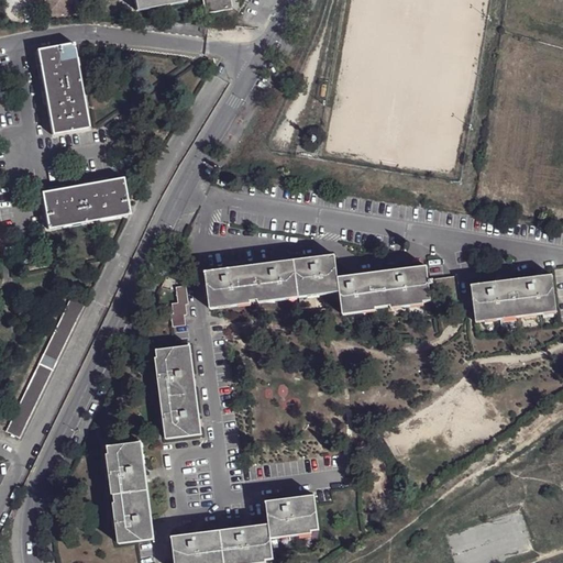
[(47,0),(48,2),(46,4),(47,14),(74,11),(73,0),(47,0)]
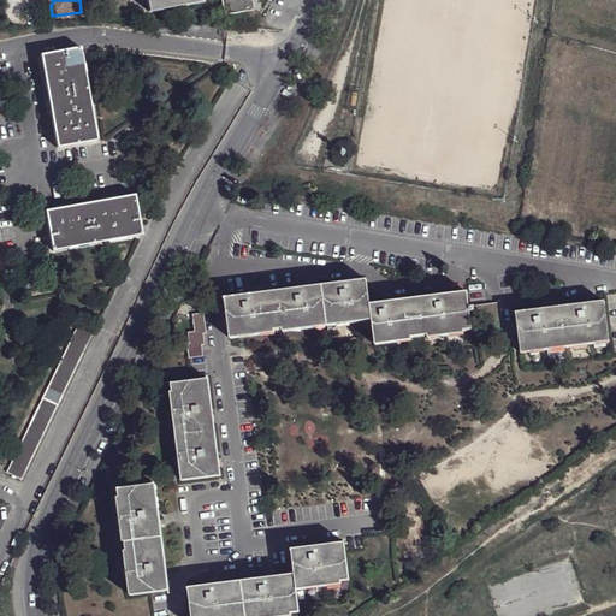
[(147,0),(149,13),(205,3),(203,0),(147,0)]
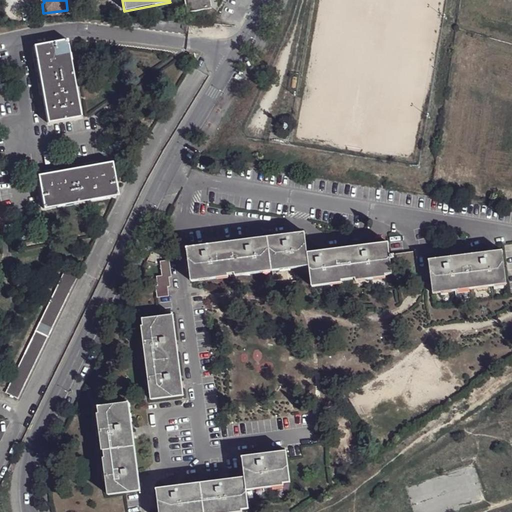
[(209,0),(184,0),(186,13),(211,9),(209,0)]
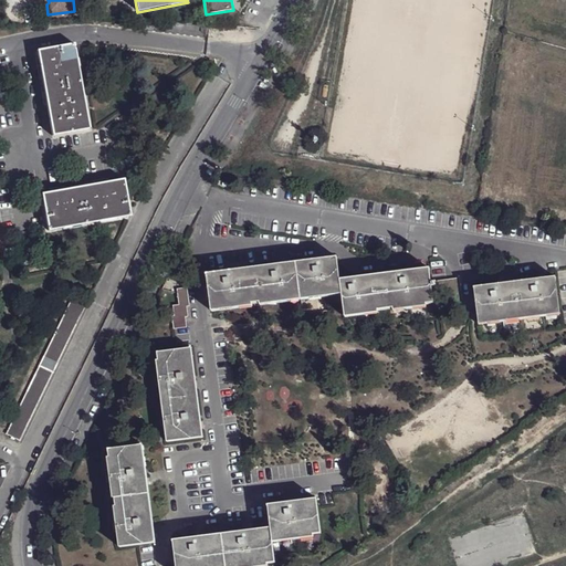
[(73,42),(35,48),(51,135),(88,128),(73,42)]
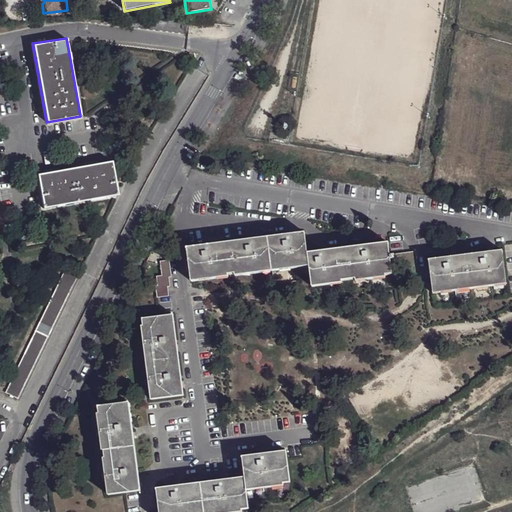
[(57,170),(35,173),(41,207),(116,193),(110,160),(82,165),(57,170)]
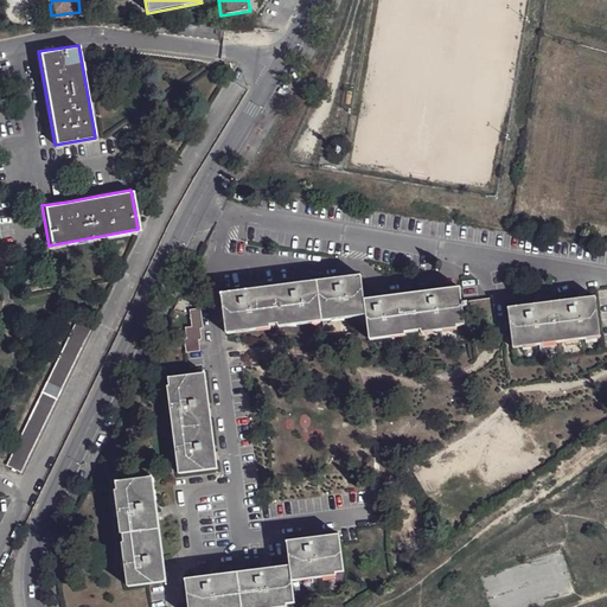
[(462,324),(460,305),(458,291),(363,301),(358,276),(221,293),(224,330),(365,312),(365,315),(368,338),(403,334),(403,332),(420,328),(420,332),(454,327),(454,325),(462,324)]
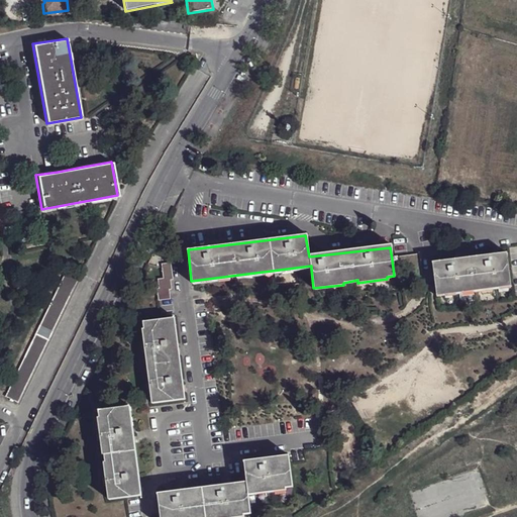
[(504,255),(468,261),(472,295),(508,290),(504,255)]
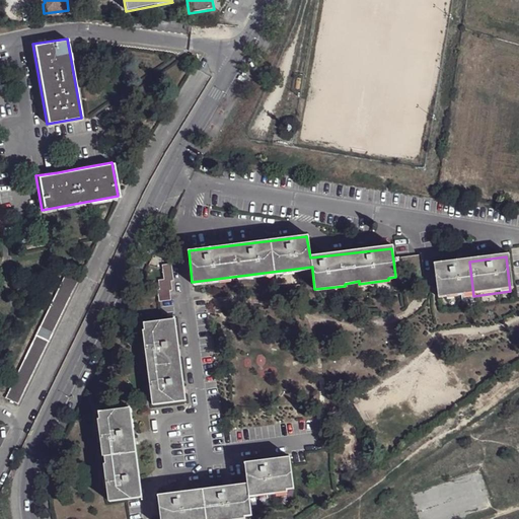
[(419,257),(393,261),(395,277),(395,279),(395,282),(421,279),(419,257)]
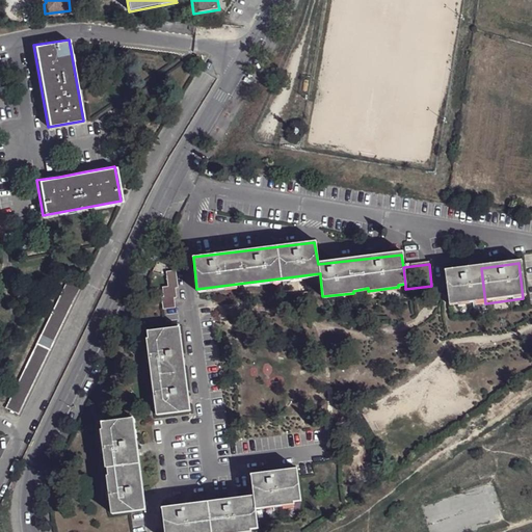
[(485,303),(481,268),(443,272),(447,308),(485,303)]
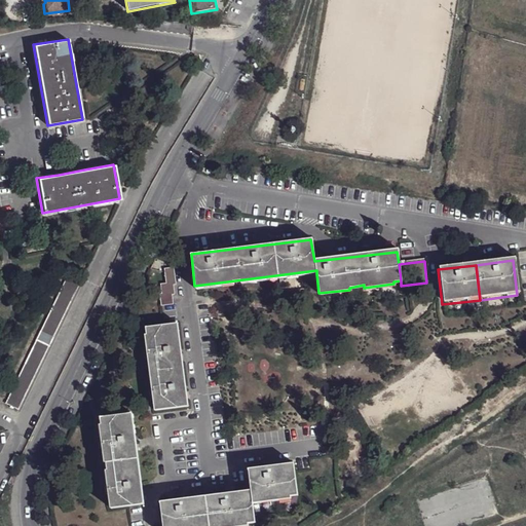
[(194,288),(316,273),(316,270),(194,286),(194,288)]
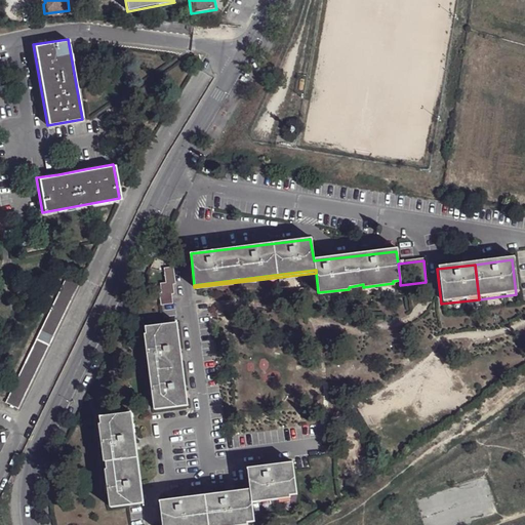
[(160,274),(160,306),(173,306),(173,274),(160,274)]
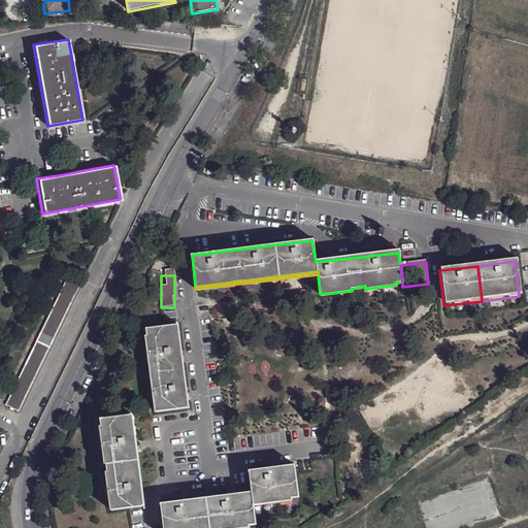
[(79,284),(66,277),(6,404),(19,410),(79,284)]
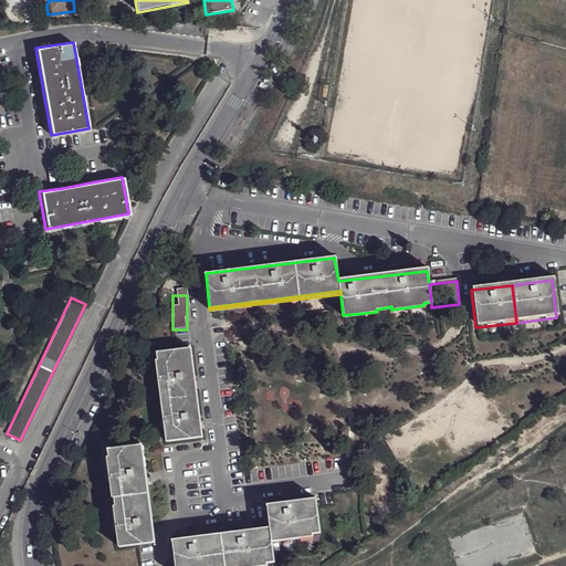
[(163,427),(164,442),(200,437),(189,347),(155,353),(156,359),(154,360),(156,377),(153,377),(148,378),(150,387),(154,386),(157,386),(161,418),(158,418),(154,419),(156,428),(159,428),(163,427)]
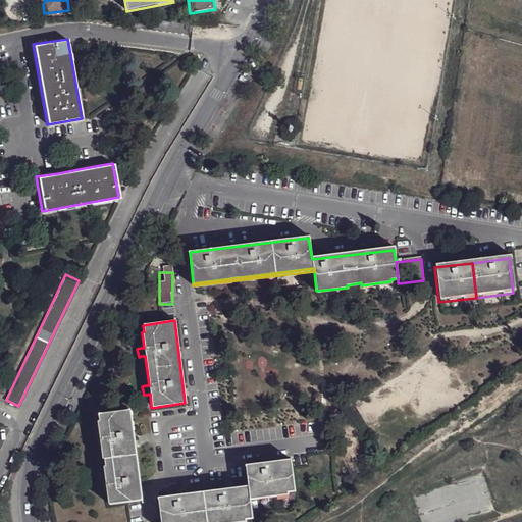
[(100,458),(103,458),(134,455),(128,410),(97,414),(98,420),(96,421),(100,458)]
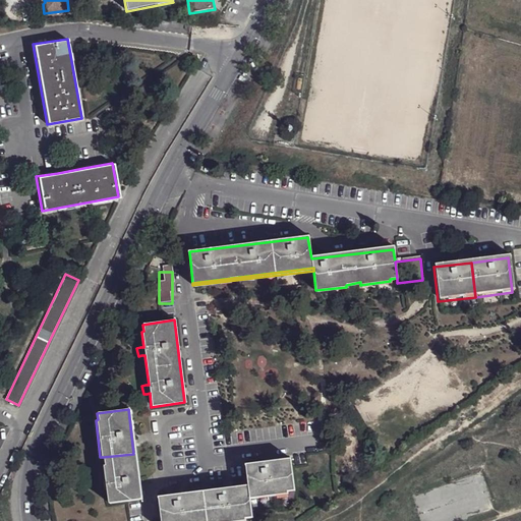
[(133,454),(103,457),(103,464),(101,465),(106,502),(138,498),(133,454)]
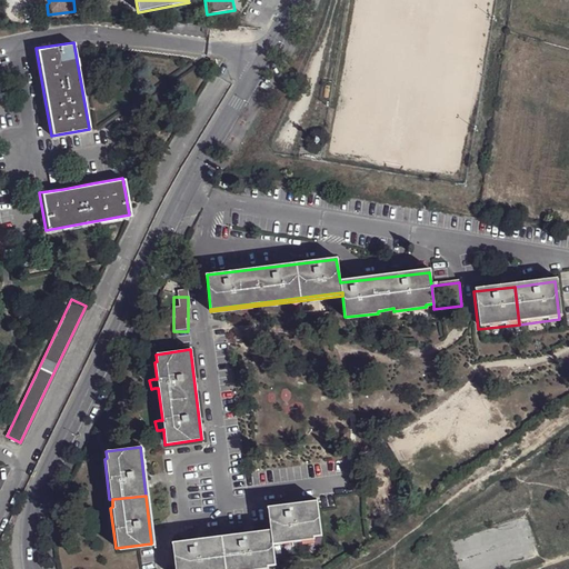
[(268,530),(269,545),(309,541),(309,537),(318,536),(313,502),(265,507),(268,530)]
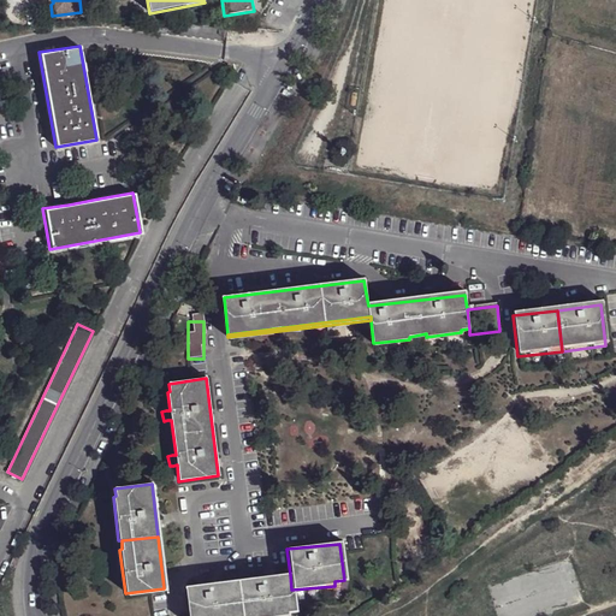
[(294,611),(291,590),(290,574),(237,580),(240,615),(283,615),(285,615),(285,612),(294,611)]
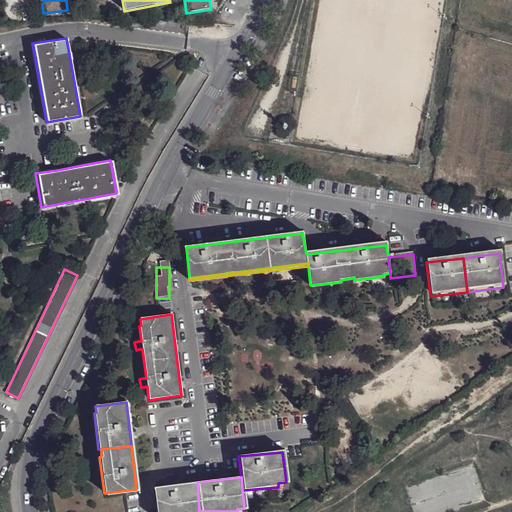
[(199,511),(197,482),(153,488),(155,511),(199,511)]
